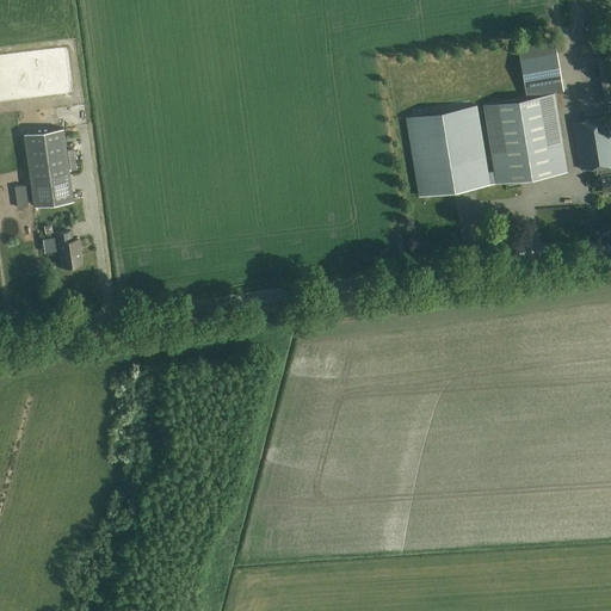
[(525,96),(563,90),(555,41),(517,48),(525,96)]
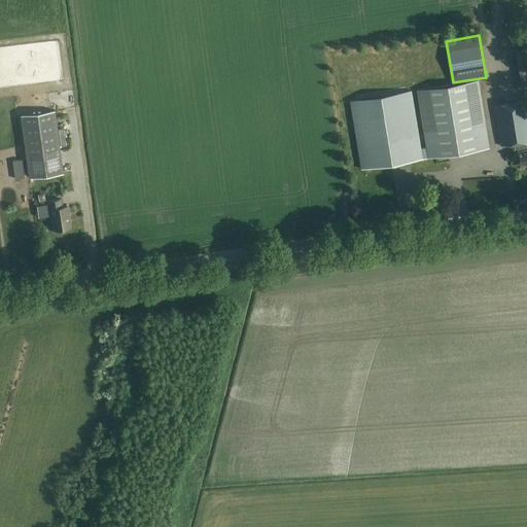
[(489,148),(478,79),(416,90),(425,147),(421,147),(412,91),(349,101),(360,169),(489,148)]
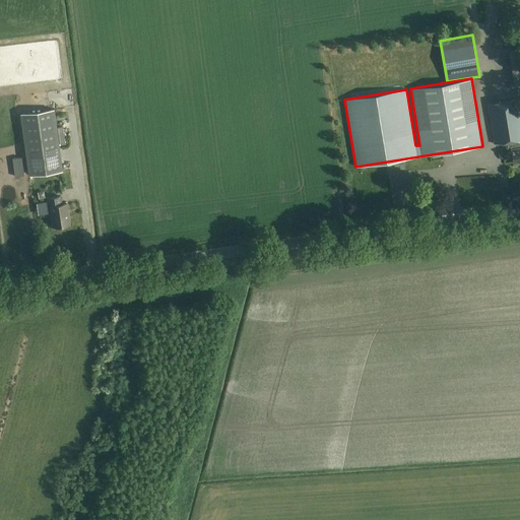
[(513,164),(519,161),(519,99),(488,104),(493,144),(510,142),(513,164)]
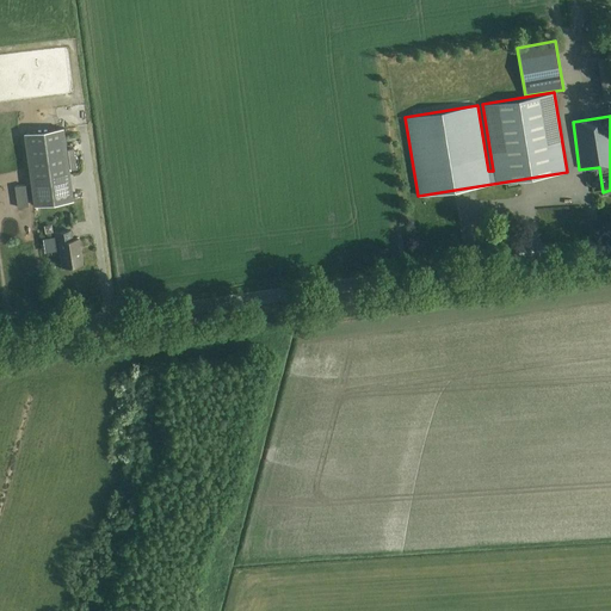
[(24,134),(34,205),(72,201),(62,129),(24,134)]
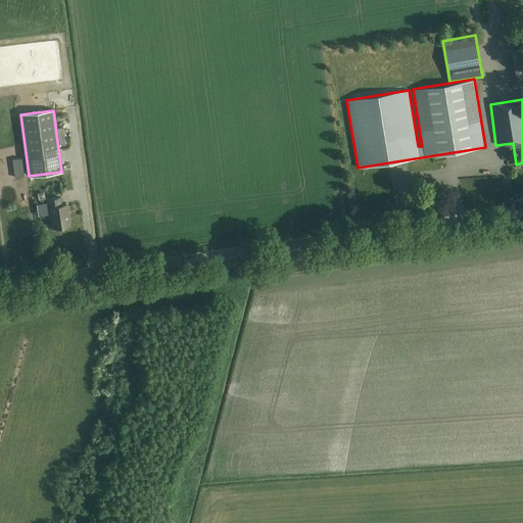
[(402,186),(401,167),(391,167),(392,186),(402,186)]
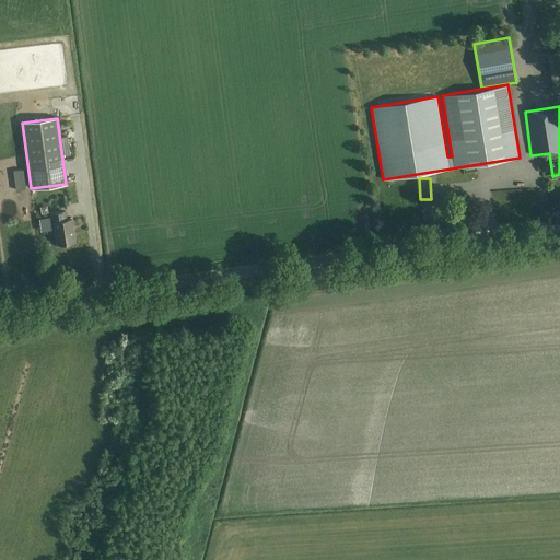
[(65,212),(49,213),(50,223),(55,223),(57,245),(76,243),(73,219),(66,220),(65,212)]
